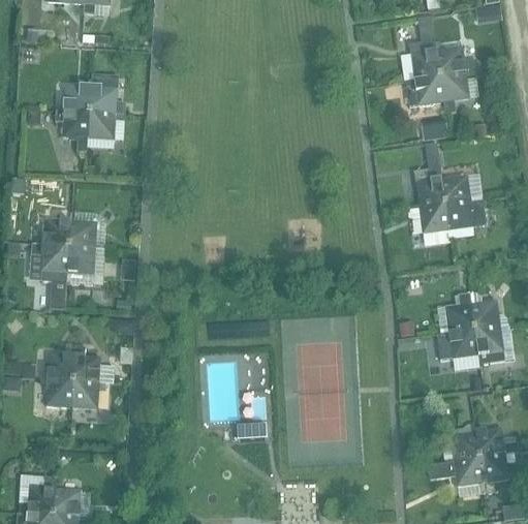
[(85,0),(85,1),(84,11),(95,11),(95,2),(110,3),(110,0),(85,0)]
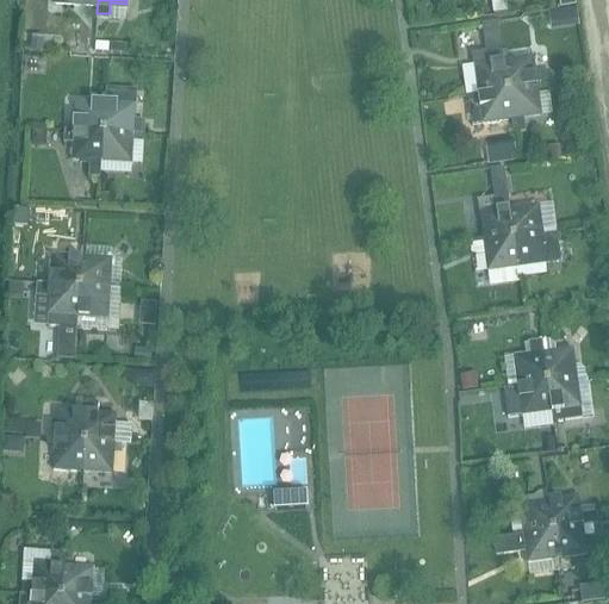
[(466,93),(508,87),(504,56),(503,56),(502,45),(489,48),(491,58),(473,61),(477,82),(464,85),(465,92),(466,92),(466,93)]
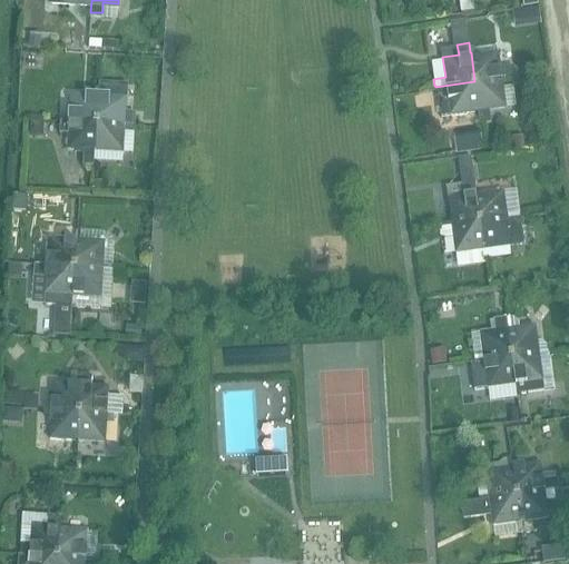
[(497,49),(471,52),(474,81),(501,77),(501,76),(514,75),(512,63),(499,65),(497,49)]
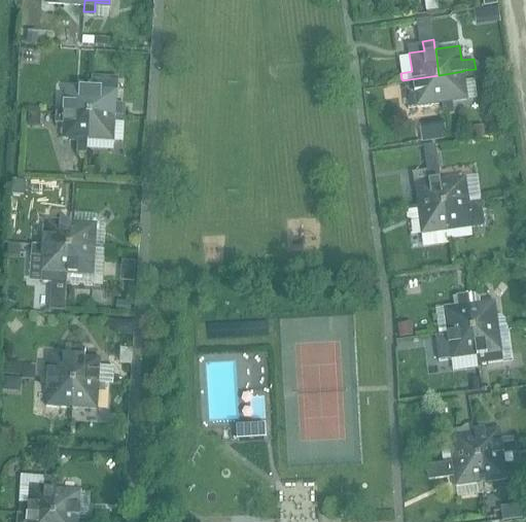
[(454,110),(452,98),(467,96),(463,71),(439,75),(442,100),(444,111),(454,110)]
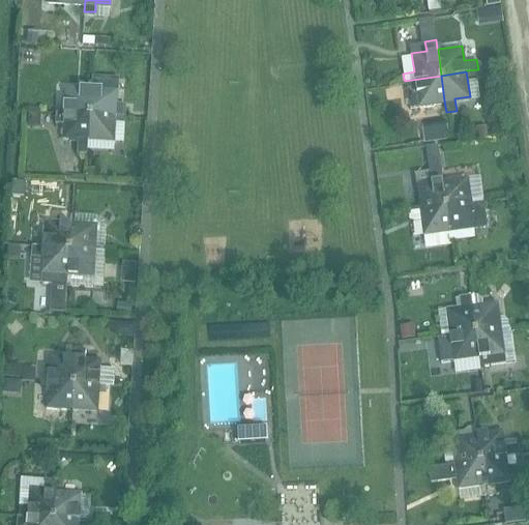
[(419,104),(444,100),(441,76),(405,81),(409,106),(419,104)]
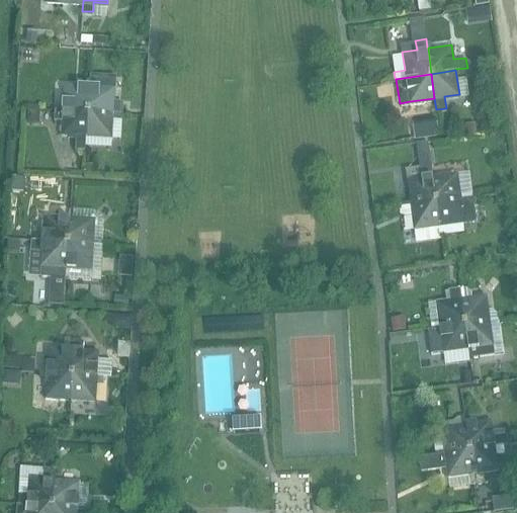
[(64,82),(63,106),(63,107),(88,108),(90,76),(87,76),(87,83),(64,82)]
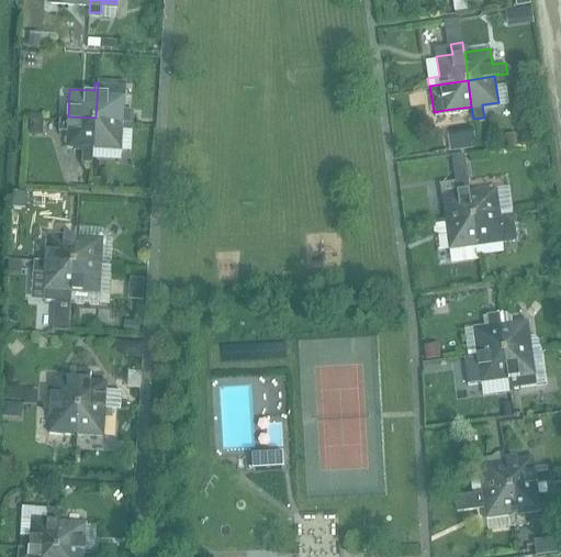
[(98,82),(96,118),(123,120),(124,92),(102,91),(102,82),(98,82)]
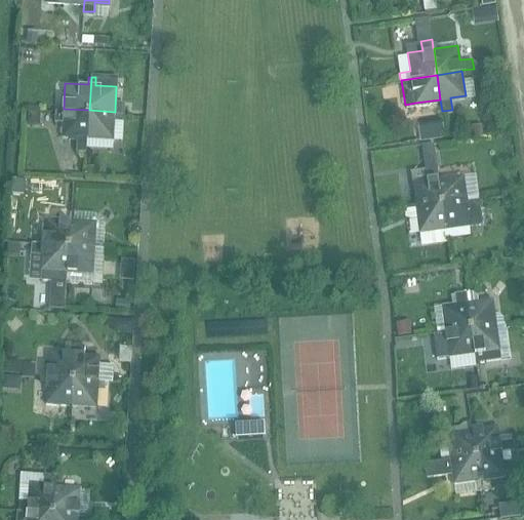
[(64,109),(64,108),(55,108),(54,119),(63,119),(62,134),(68,134),(69,136),(77,136),(76,149),(86,150),(87,135),(89,110),(64,109)]
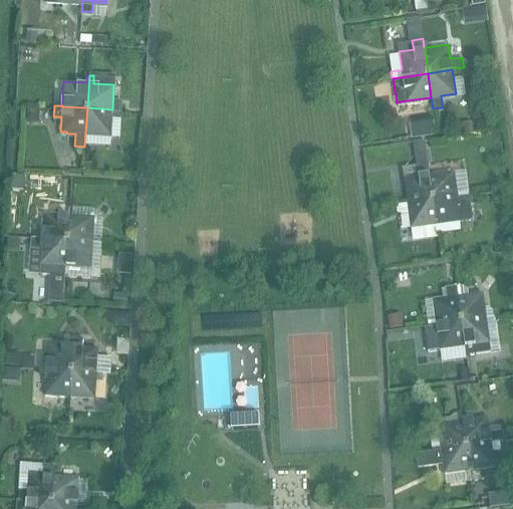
[(112,109),(87,107),(85,133),(111,134),(112,109)]
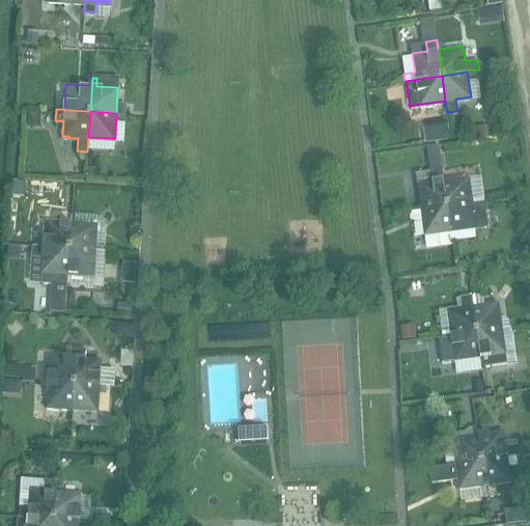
[(478,187),(491,185),(486,162),(474,164),(478,187)]
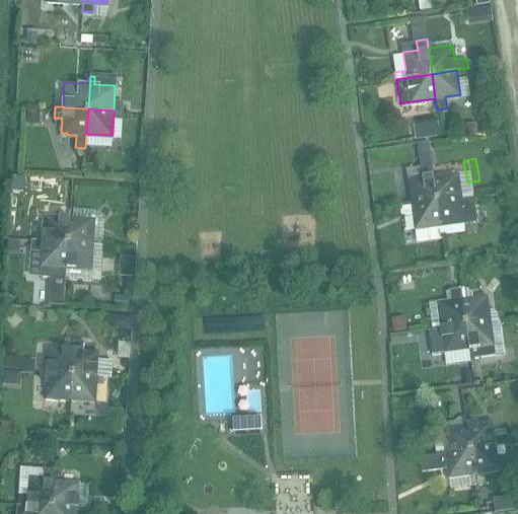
[(412,203),(436,199),(433,174),(434,174),(432,163),(422,165),(423,175),(409,177),(412,200),(401,201),(401,204),(412,203)]
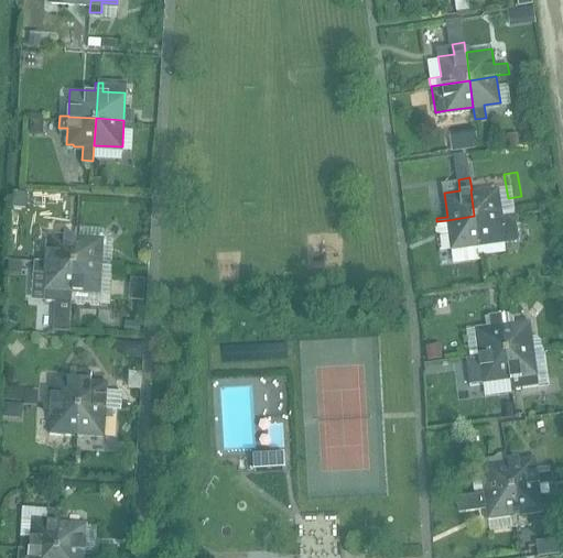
[(471,189),(474,216),(501,212),(501,214),(512,211),(512,207),(501,209),(498,185),(472,189),(471,189)]
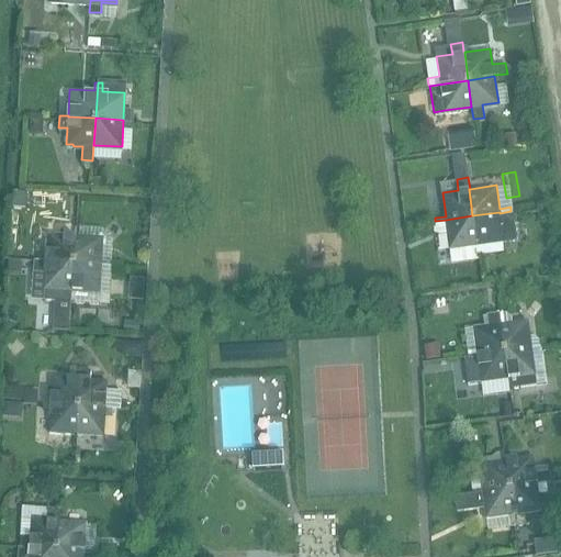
[(500,212),(472,215),(475,243),(477,243),(504,240),(500,213),(500,212)]
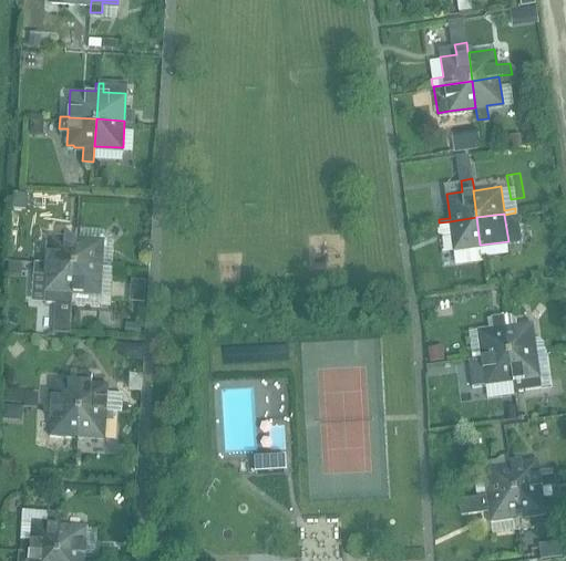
[(482,256),(481,245),(480,245),(476,217),(450,221),(453,249),(477,246),(479,257),(482,256)]
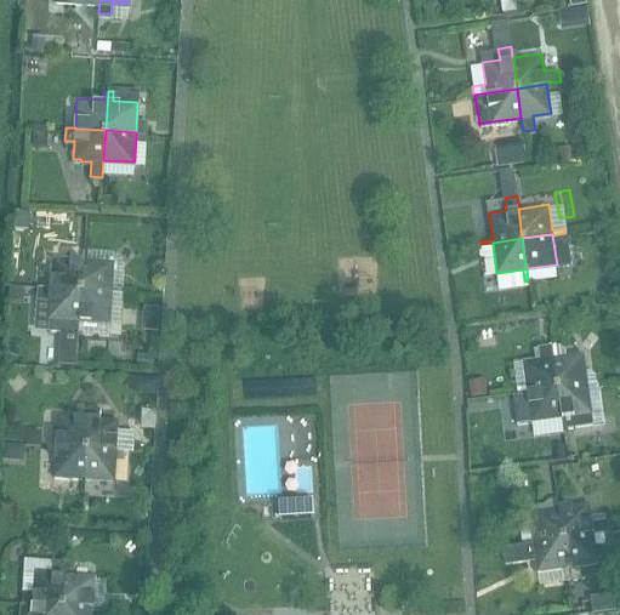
[(83,256),(81,286),(111,288),(113,258),(87,256),(87,246),(84,246),(83,256)]
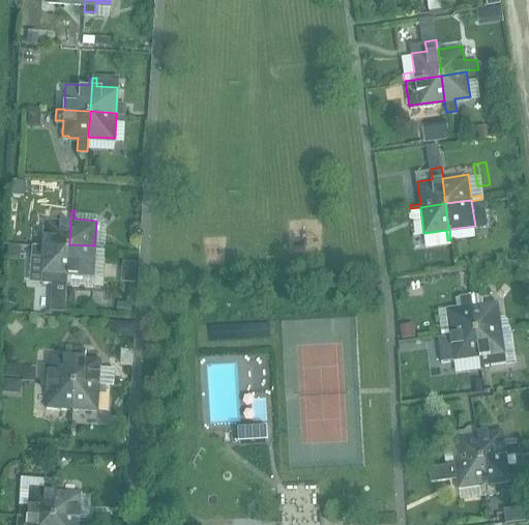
[(35,241),(69,244),(70,219),(46,217),(45,240),(36,239),(35,241)]
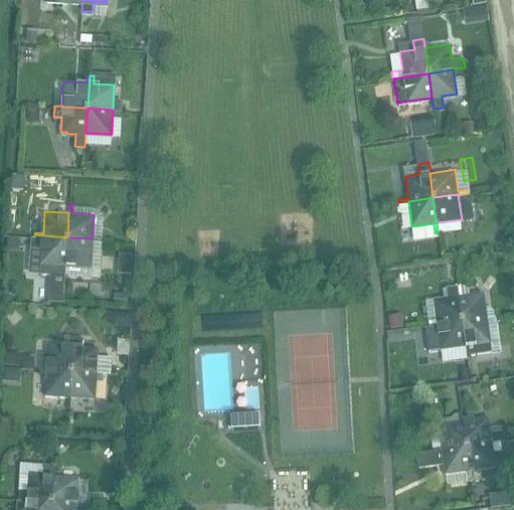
[(40,272),(64,274),(67,237),(34,234),(34,235),(31,235),(30,246),(42,246),(40,272)]
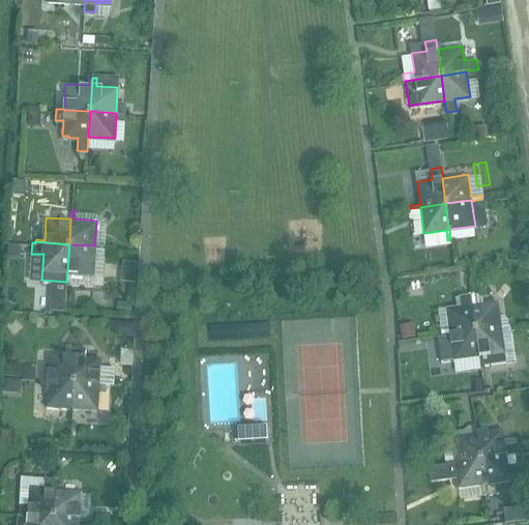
[(94,245),(69,244),(66,282),(67,282),(67,281),(92,283),(94,250),(105,251),(105,248),(94,246),(94,245)]
